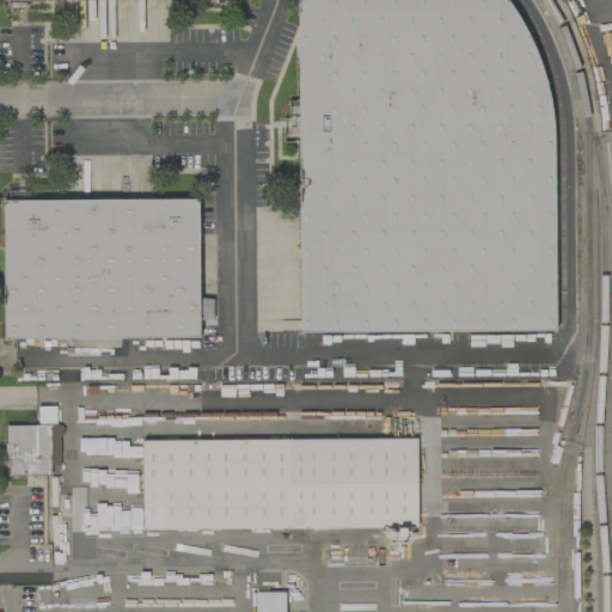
[(297,0),(298,332),(548,332),(545,0),(297,0)]
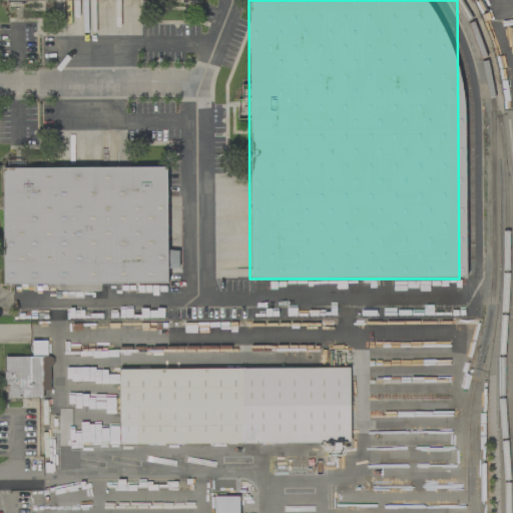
[(3,285),(166,284),(166,269),(178,269),(178,250),(166,250),(166,167),(2,168),(3,285)]
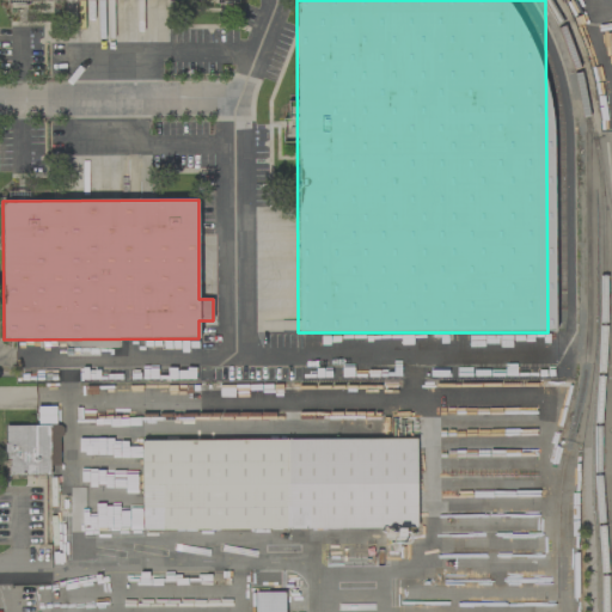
[(37,424),(55,424),(55,407),(38,407),(37,424)]
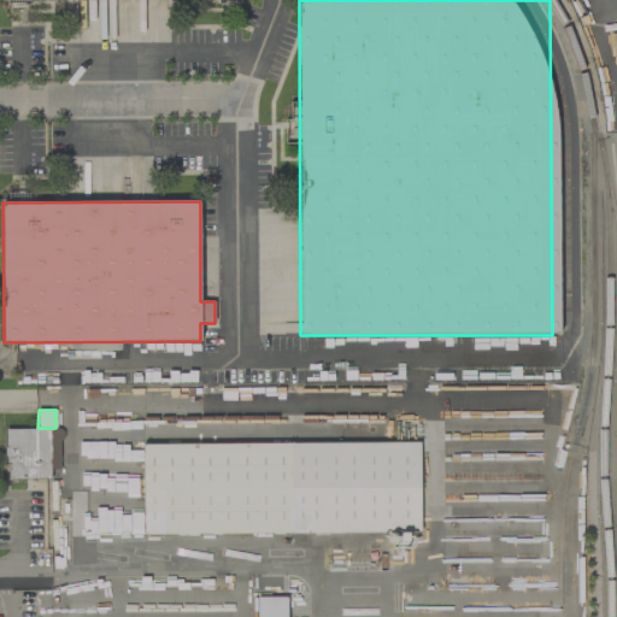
[(50,429),(5,429),(5,463),(9,463),(9,480),(50,479),(50,429)]
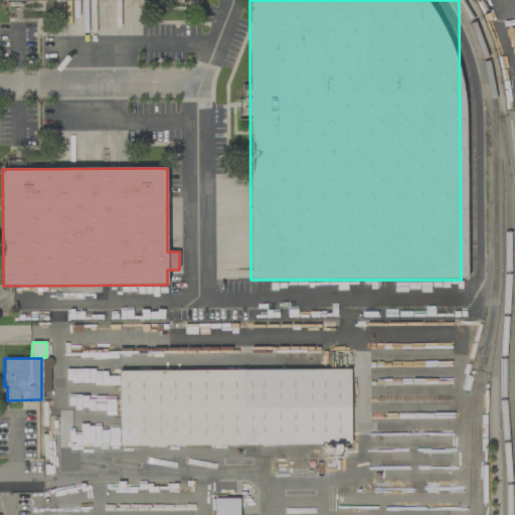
[(119,371),(120,447),(326,445),(326,453),(353,453),(353,442),(350,442),(350,369),(119,371)]
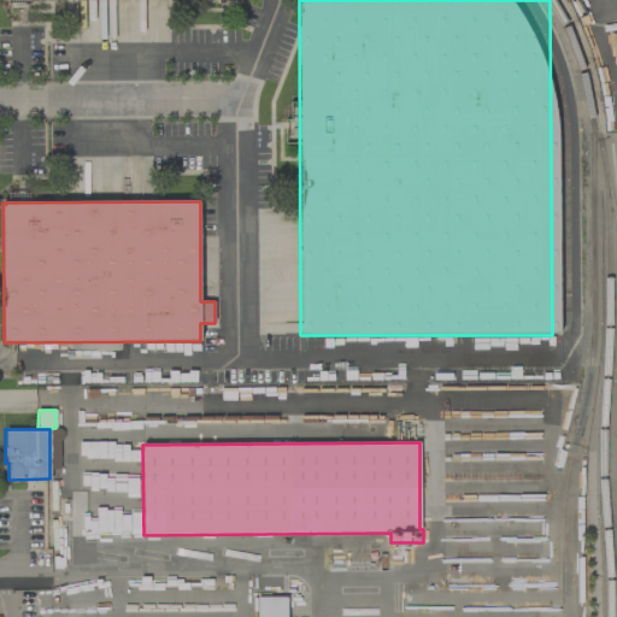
[(286,616),(287,597),(257,597),(257,616),(286,616)]
